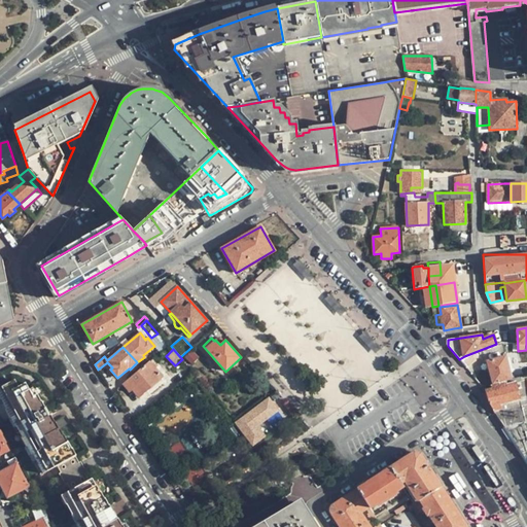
[(470,364),(464,356),(459,359),(466,367),(470,364)]
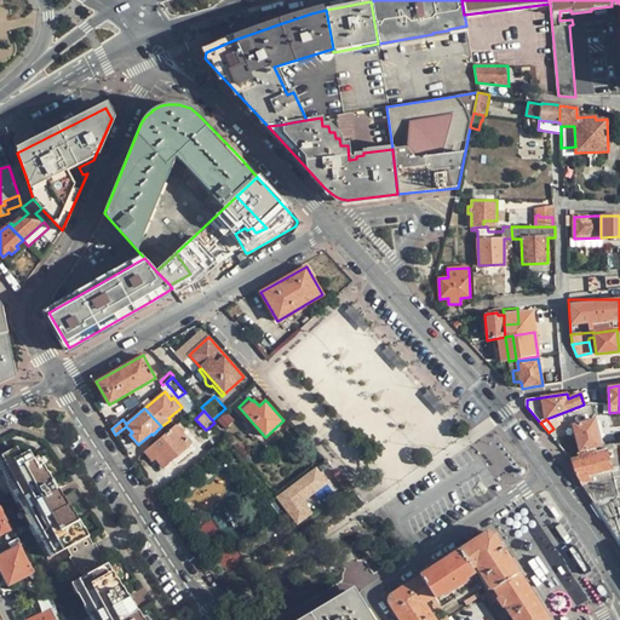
[(573,425),(580,452),(601,447),(595,419),(573,425)]
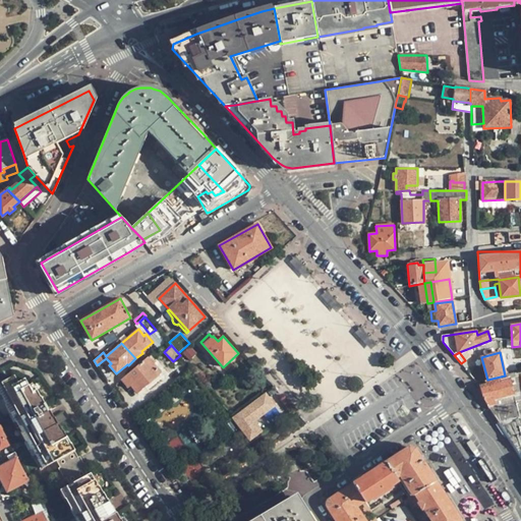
[(148,357),(139,364),(121,380),(128,388),(130,386),(137,393),(161,372),(148,357)]
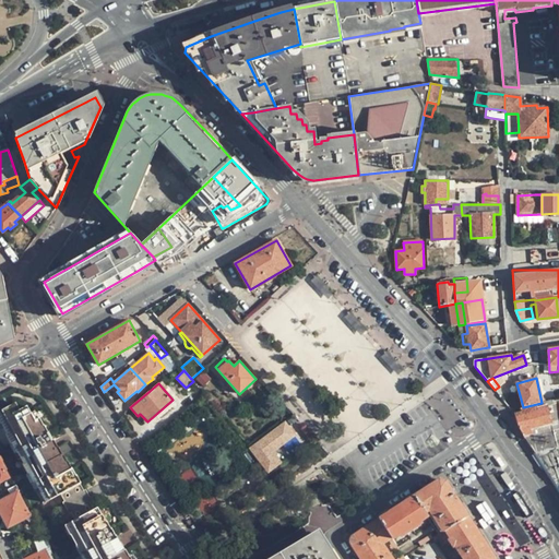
[(558,429),(558,405),(558,402),(557,399),(546,402),(554,431),(558,429)]
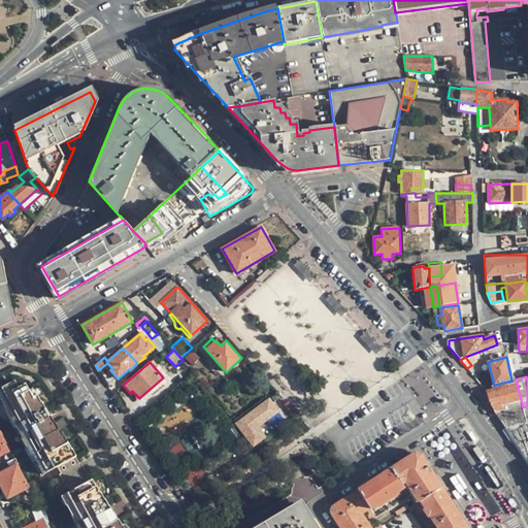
[(527,452),(527,426),(523,407),(516,380),(512,381),(494,385),(483,388),(487,392),(490,403),(494,410),(522,453),(527,452)]
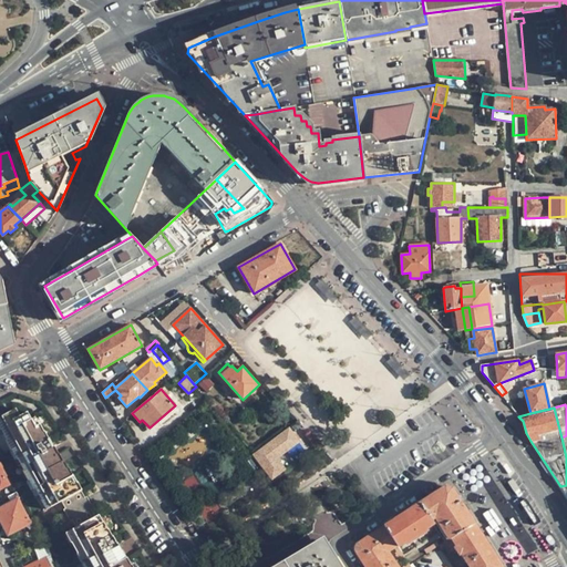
[(62,502),(81,492),(82,491),(73,476),(68,467),(63,461),(55,447),(54,447),(50,439),(49,439),(40,424),(39,425),(34,418),(31,420),(27,412),(20,416),(16,409),(0,416),(0,430),(1,430),(7,441),(6,441),(11,451),(12,451),(17,460),(18,460),(24,471),(22,472),(27,481),(29,480),(34,490),(37,488),(40,496),(40,497),(47,511),(62,502)]
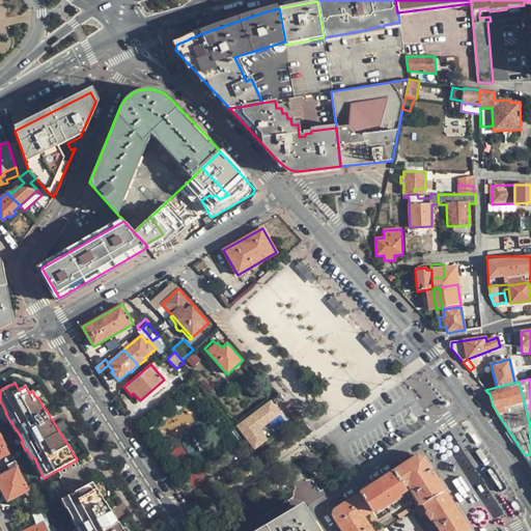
[(271,400),(238,424),(238,425),(247,438),(280,414),(271,400)]
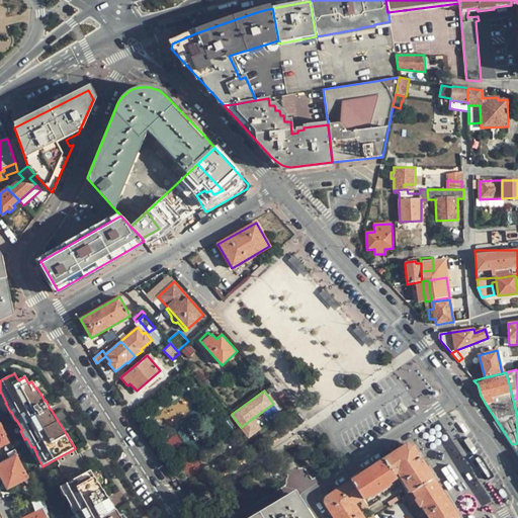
[(0,424),(0,446),(10,441),(0,424)]
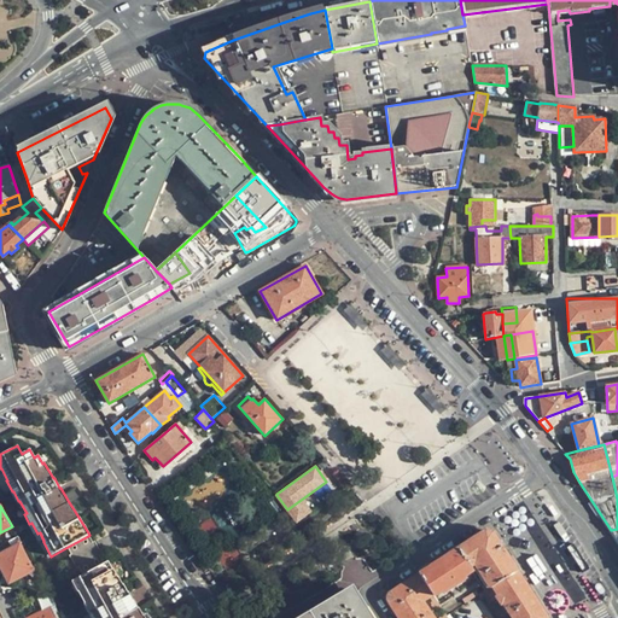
[(490,587),(493,586),(517,571),(497,542),(491,532),(485,531),(458,548),(470,567),(474,564),(490,587)]
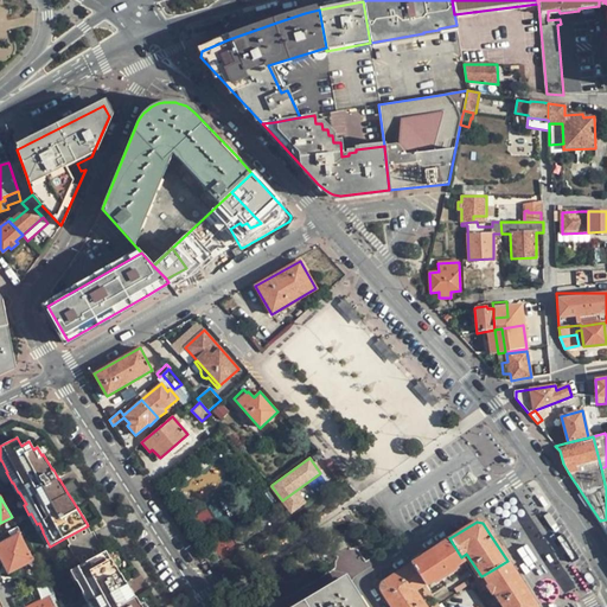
[(24,536),(18,526),(8,532),(12,540),(0,545),(0,555),(8,572),(31,560),(20,537),(24,536)]
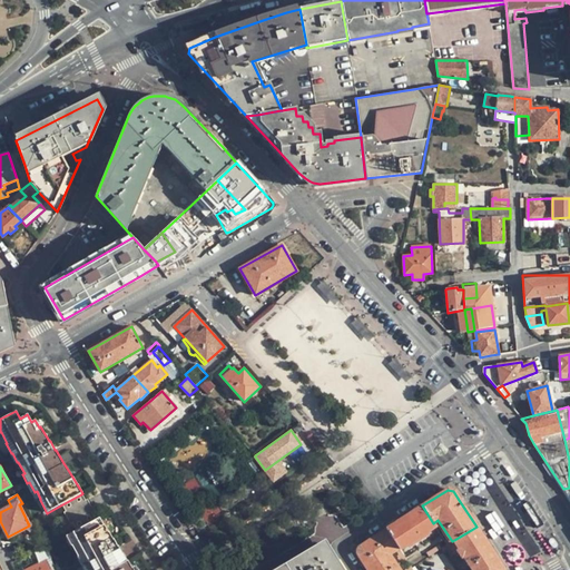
[(86,500),(81,494),(62,504),(66,512),(64,512),(70,524),(72,523),(77,531),(96,520),(92,513),(95,511),(88,499),(86,500)]
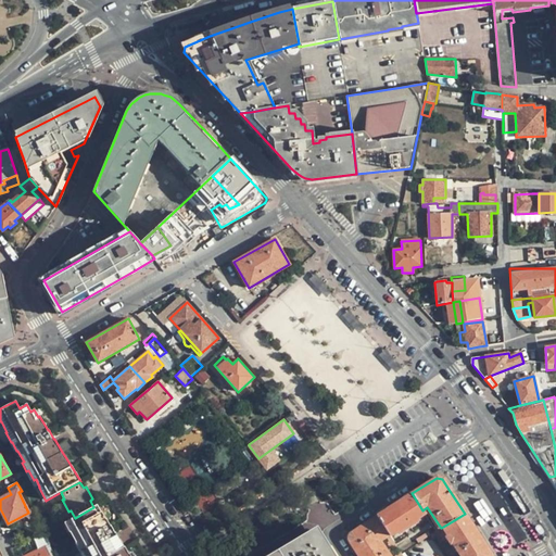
[(424,512),(422,510),(412,493),(377,516),(389,534),(390,536),(399,531),(400,532),(418,520),(417,518),(424,515),(424,512)]
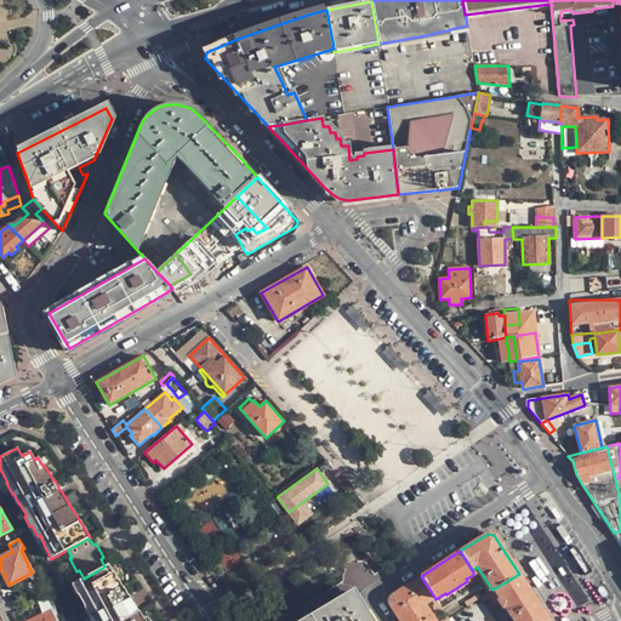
[(104,567),(84,579),(80,581),(102,620),(144,620),(144,619),(143,620),(129,596),(127,594),(124,586),(123,587),(113,571),(112,573),(108,564),(104,567)]
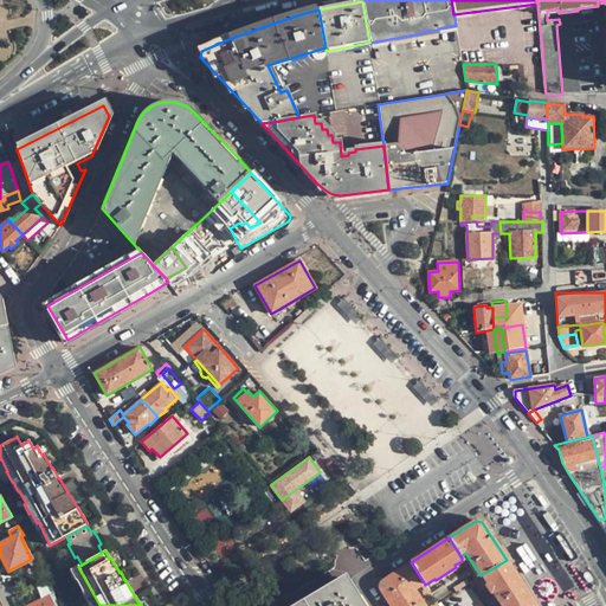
[(515,590),(522,585),(517,578),(507,560),(483,574),(489,584),(487,585),(488,587),(491,593),(494,591),(500,600),(515,590)]
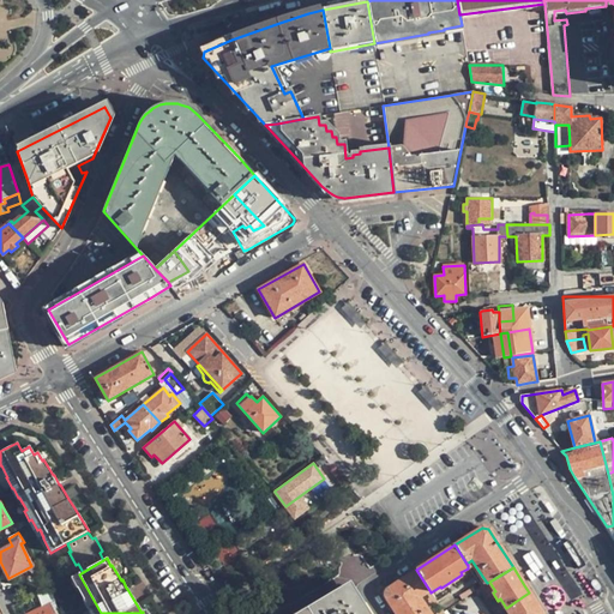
[(396,613),(431,613),(423,602),(422,603),(419,597),(427,593),(429,590),(416,570),(387,589),(385,591),(385,594),(385,596),(386,599),(396,613)]
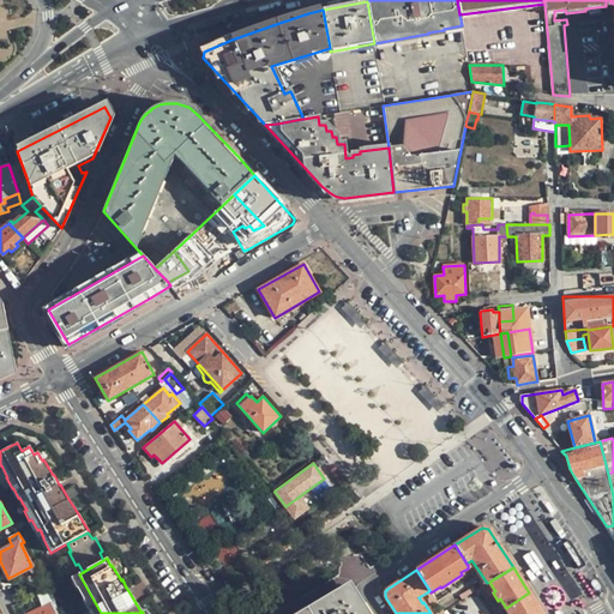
[(487,583),(481,588),(483,591),(488,599),(494,595),(493,593),(495,591),(489,582),(487,583)]
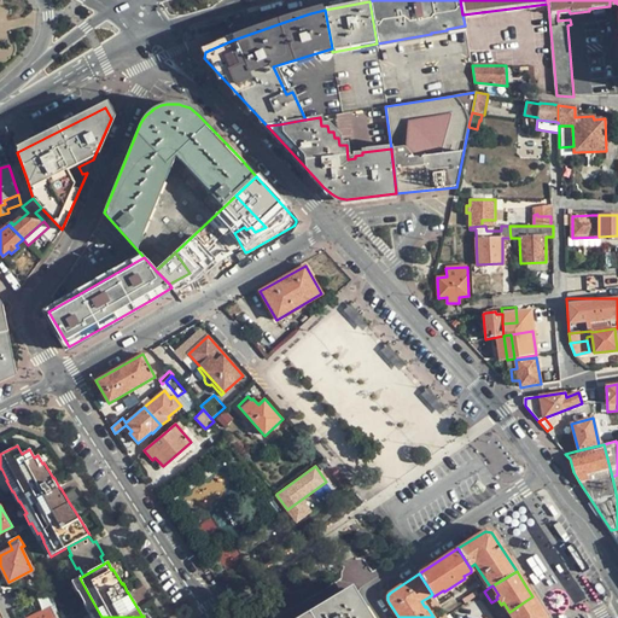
[(304,617),(368,617),(350,589),(304,617)]
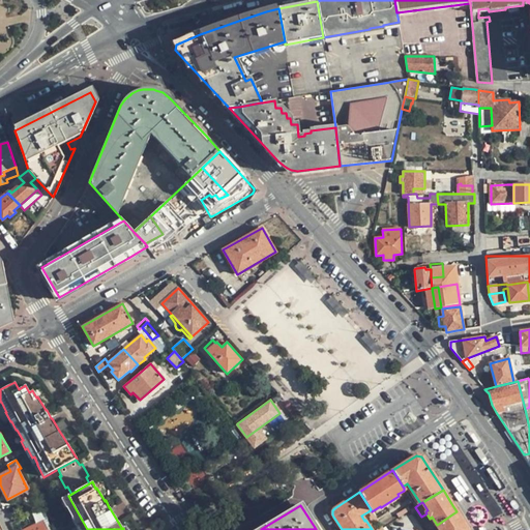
[(396,514),(399,518),(406,513),(410,510),(408,506),(396,514)]
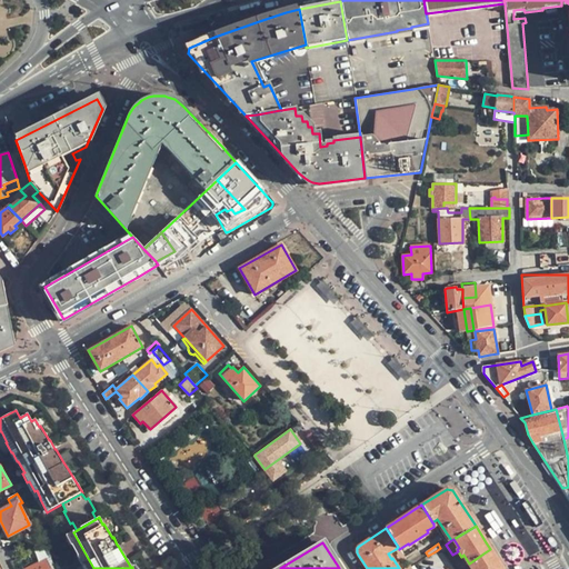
[(407,560),(399,549),(398,547),(396,549),(398,553),(397,555),(402,562),(407,560)]
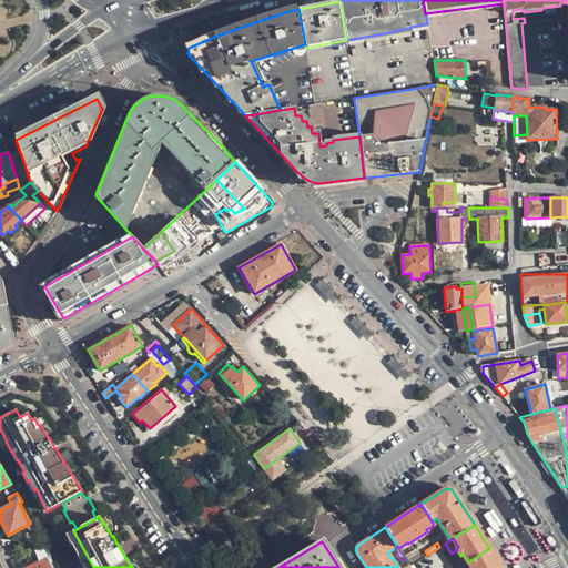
[(501,567),(501,566),(489,548),(483,553),(468,563),(470,567),(501,567)]
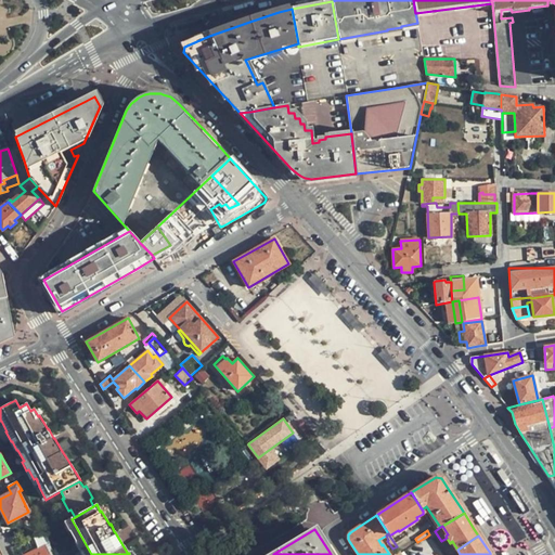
[(27,554),(56,554),(51,544),(27,554)]
